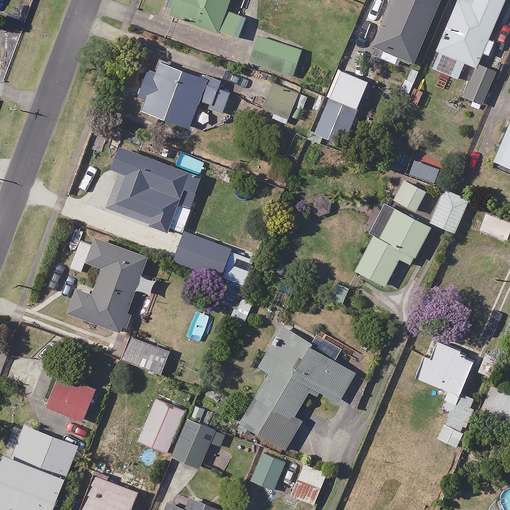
[(229,0),(176,0),(170,16),(237,40),(245,19),(225,12),(229,0)]
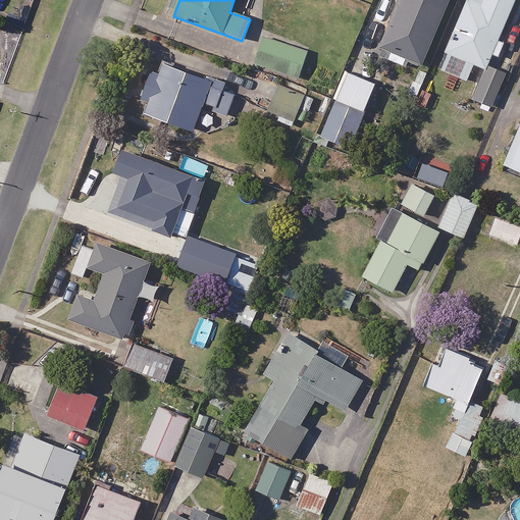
[(449,0),(403,0),(379,57),(418,73),(449,0)]
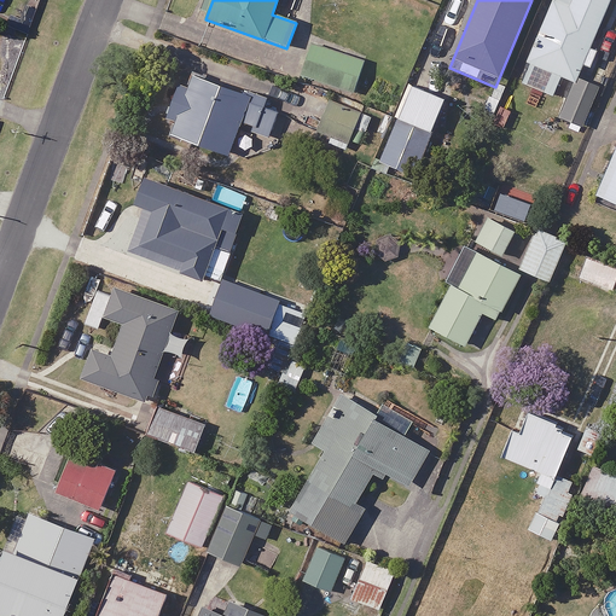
[(609,0),(553,0),(519,83),(553,98),(561,77),(575,83),(609,0)]
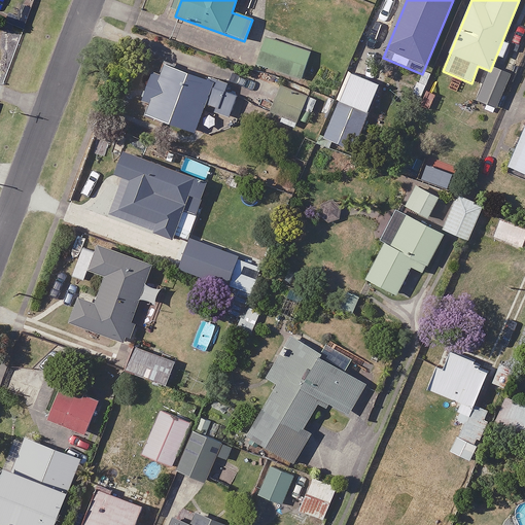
[(310,50),(264,37),(255,66),(301,80),(310,50)]
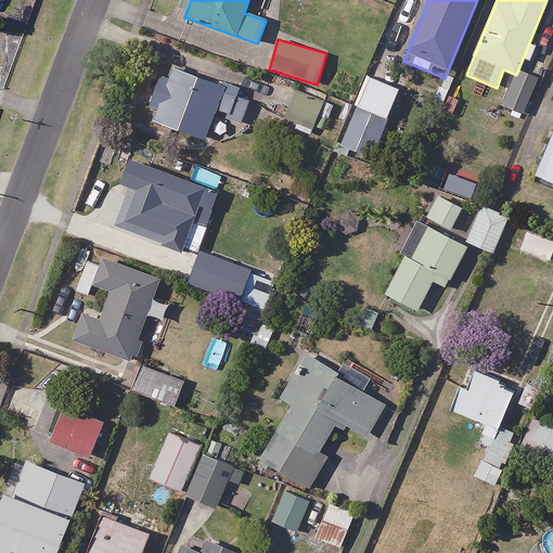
[(226,89),(167,68),(149,120),(205,140),(214,115),(241,125),(248,102),(223,93),(226,89)]
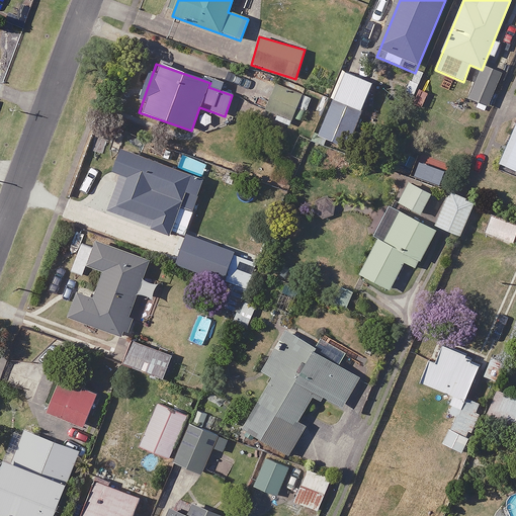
[(500,76),(483,69),(469,99),(487,106),(500,76)]
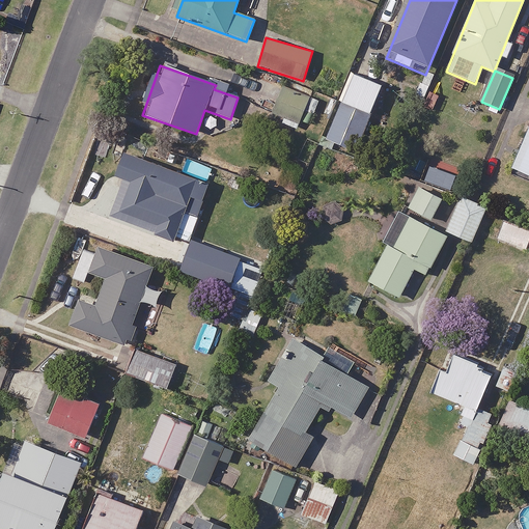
[(381,85),(353,75),(342,103),(370,113),(381,85)]
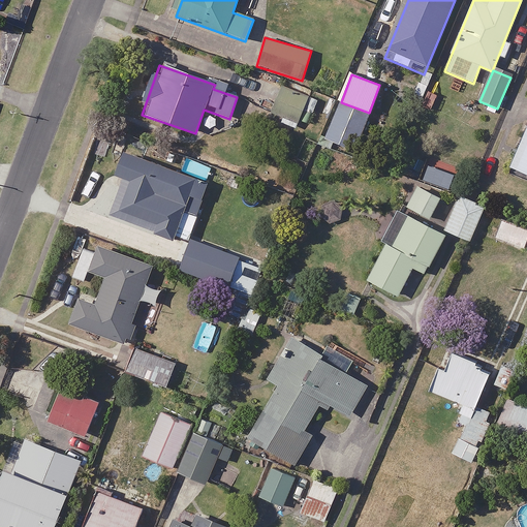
[(307,97),(281,87),(272,113),(298,123),(307,97)]
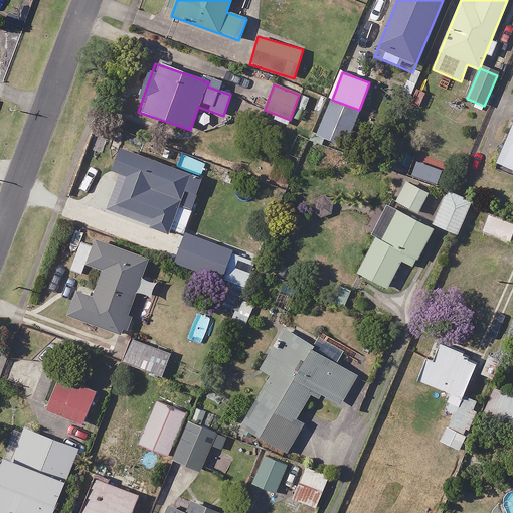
[(512,96),(512,97),(512,121),(495,163),(512,170),(512,96)]
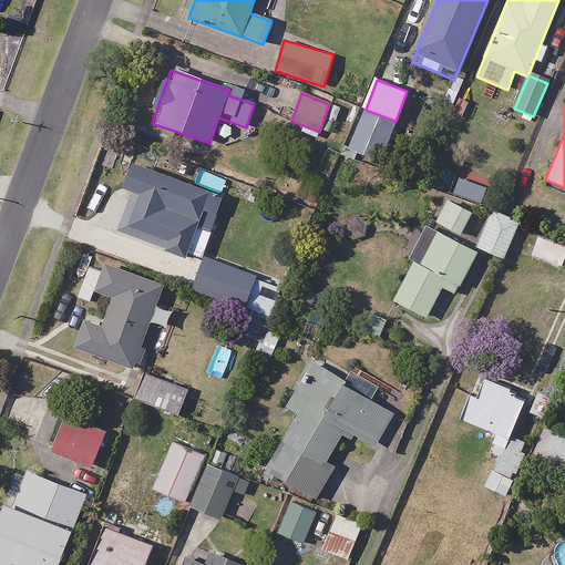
[(362,111),(347,149),(378,161),(392,123),(362,111)]
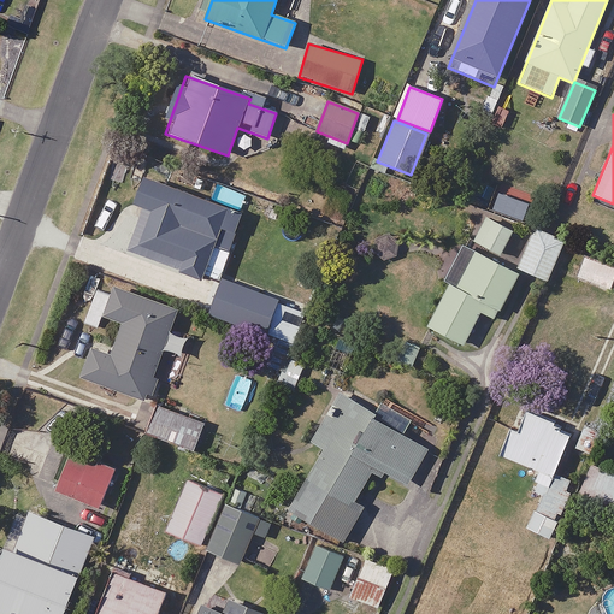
[(176,178),(148,167),(134,204),(146,208),(128,251),(216,287),(248,208),(194,186),(176,178)]
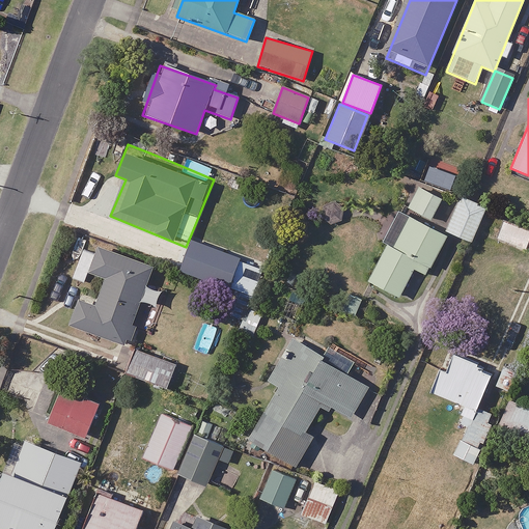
[(441,198),(418,187),(408,209),(430,220),(441,198)]
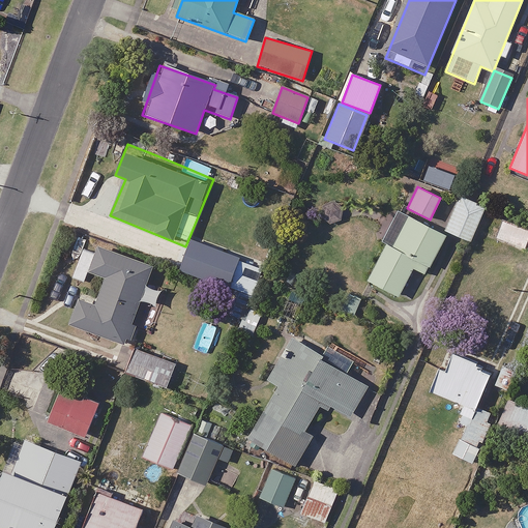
[(485,208),(460,197),(444,231),(469,242),(485,208)]
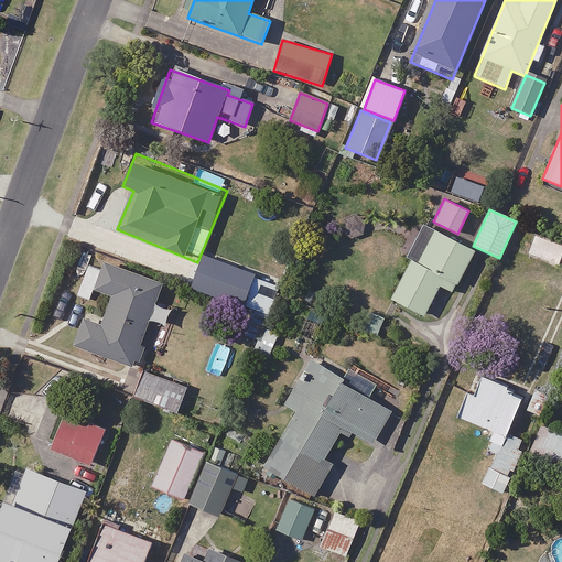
[(361,211),(341,212),(342,238),(364,237),(361,211)]
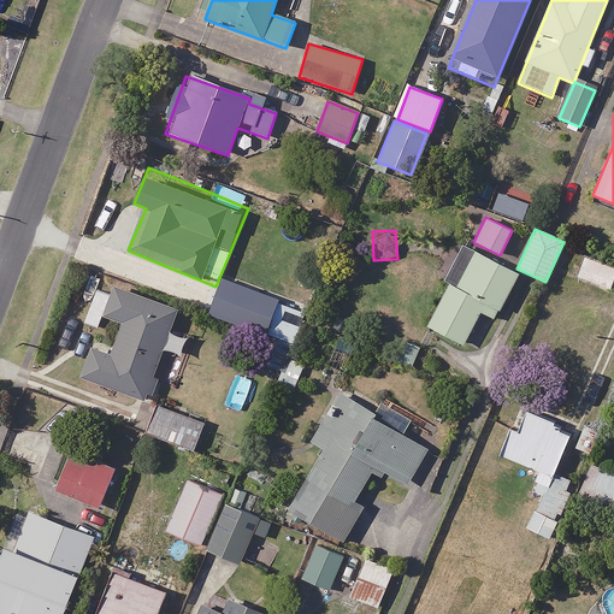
[(518,273),(462,246),(444,282),(449,284),(426,326),(462,346),(479,312),(494,320),(518,273)]
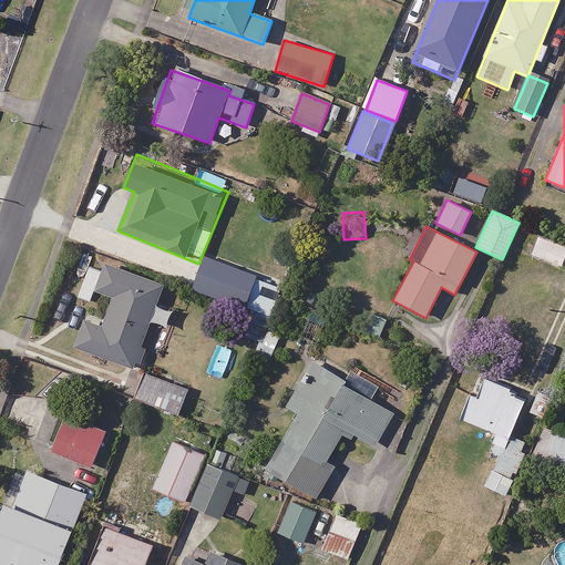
[(564,256),(564,247),(537,237),(531,255),(561,267),(564,256)]
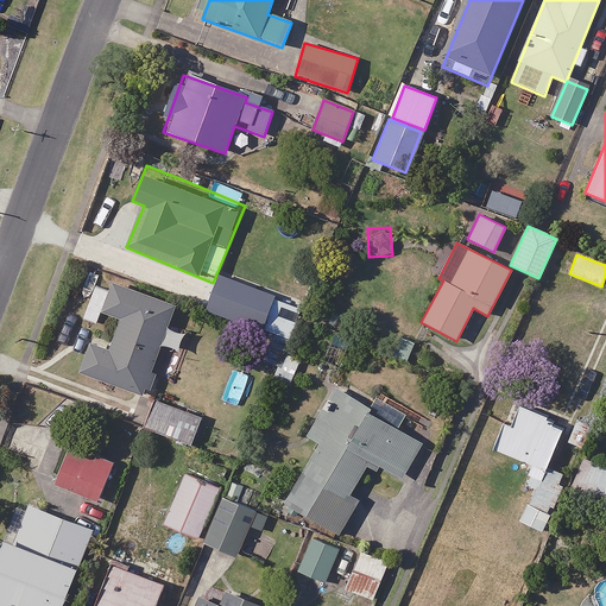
[(273,300),(225,279),(212,311),(260,330),(273,300)]
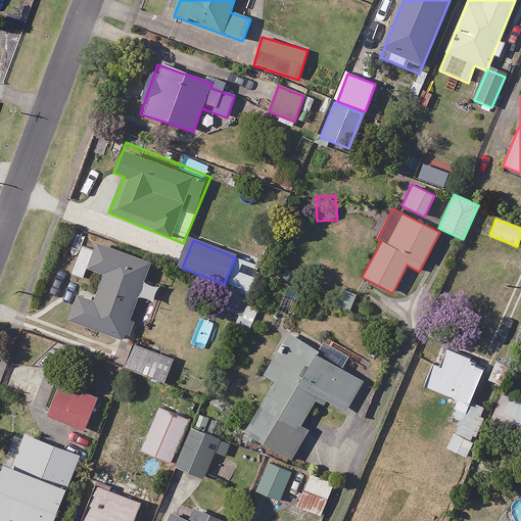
[(157,287),(106,269),(94,302),(79,297),(69,321),(123,340),(138,296),(152,301),(157,287)]
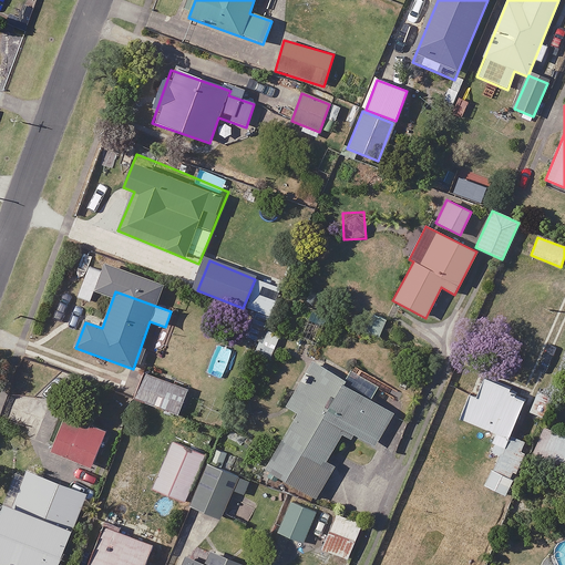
[(346,381),(314,362),(287,408),(299,414),(267,470),(316,499),(334,469),(325,464),(345,429),(375,447),(393,414),(369,400),(376,389),(349,375),(346,381)]
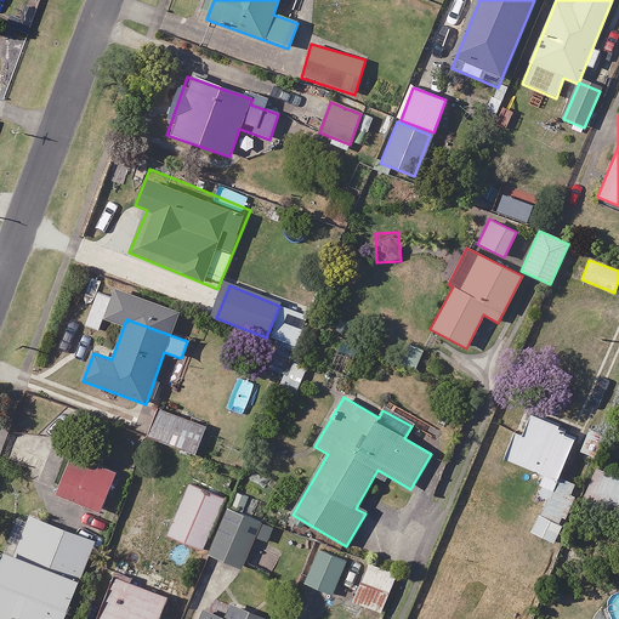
[(205,427),(157,409),(146,437),(194,455),(205,427)]
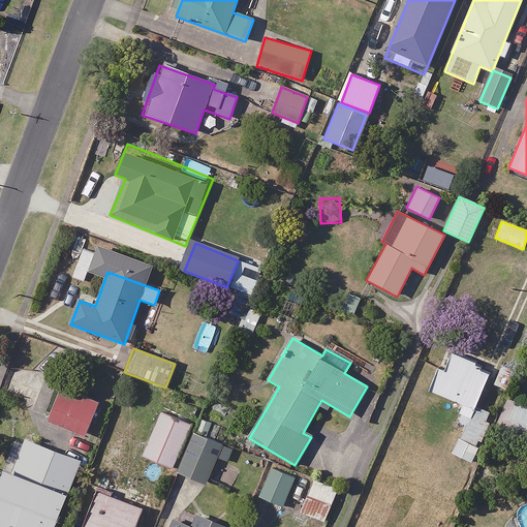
[(491,368),(444,350),(428,391),(464,405),(457,423),(463,426),(452,455),(471,463),(491,415),(474,408),(491,368)]
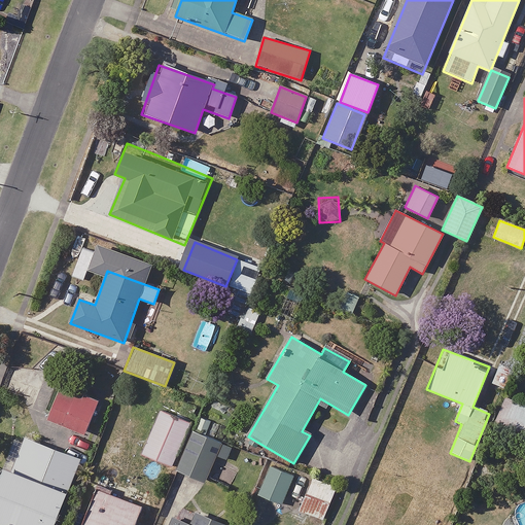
[(511,370),(495,364),(488,383),(504,388),(511,370)]
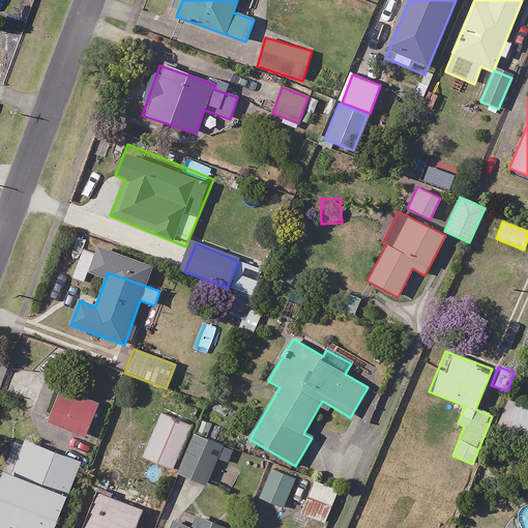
[(96,406),(61,392),(50,423),(85,437),(96,406)]
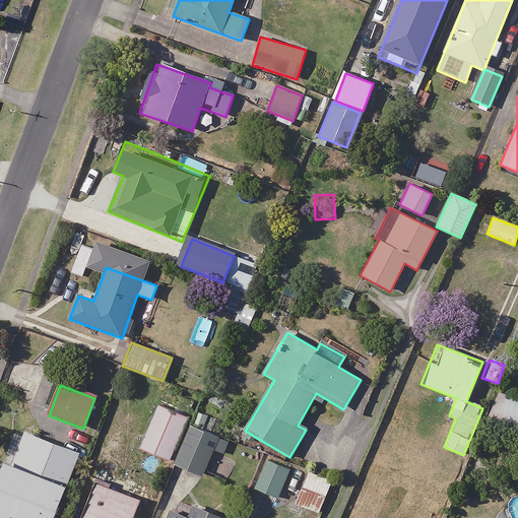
[(517,401),(499,393),(487,421),(517,434),(517,401)]
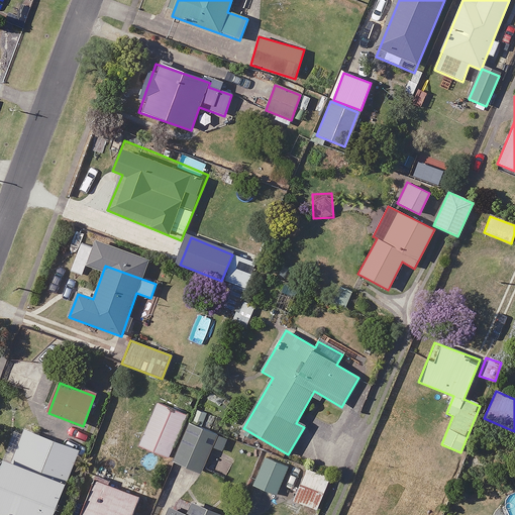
[(186,414),(157,402),(138,445),(168,457),(186,414)]
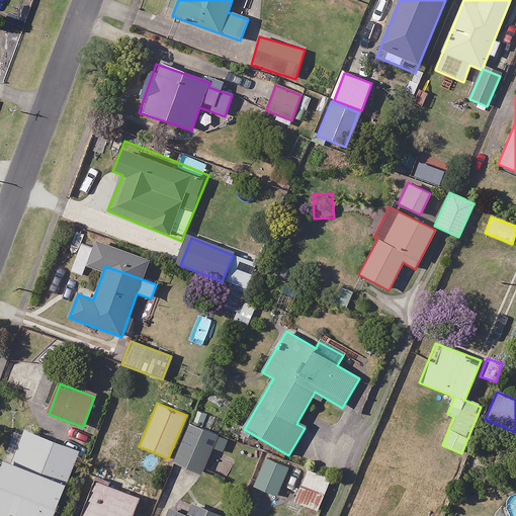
[(228,440),(189,423),(171,465),(199,477),(210,450),(222,455),(228,440)]
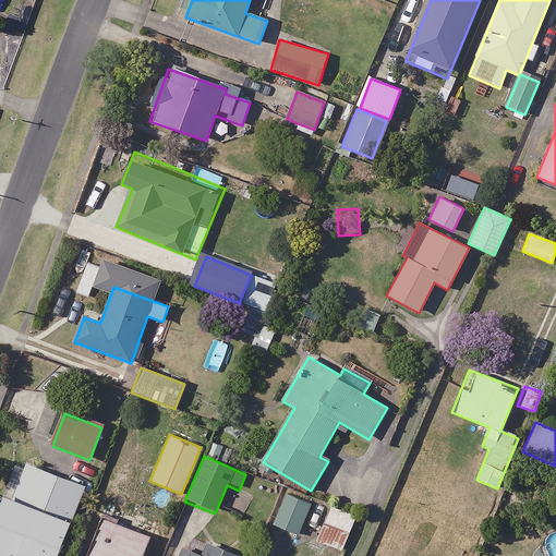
[(57,555),(83,487),(26,466),(14,498),(4,495),(0,507),(0,551),(13,555),(57,555)]
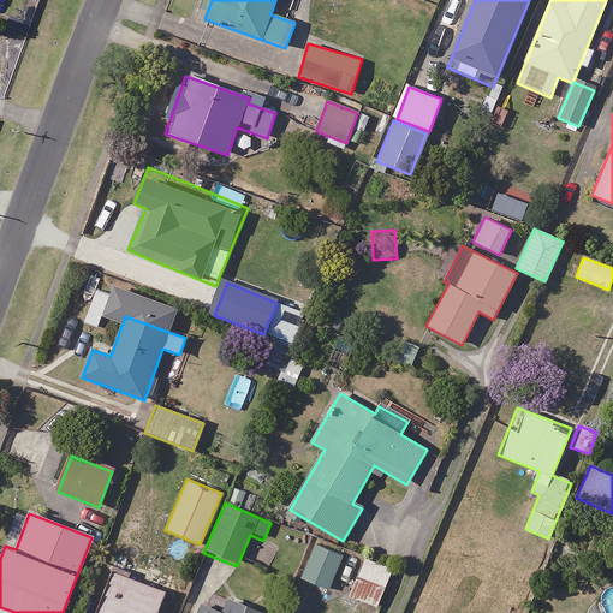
[(343,557),(315,545),(301,578),(328,590),(343,557)]
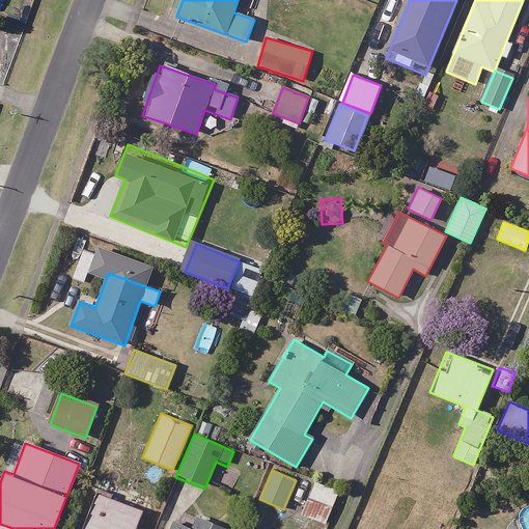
[(147,500),(100,481),(81,528),(136,528),(147,500)]
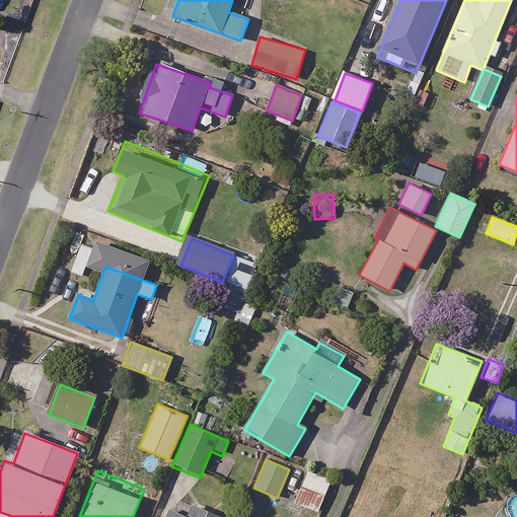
[(331,481),(307,471),(294,503),(318,513),(331,481)]
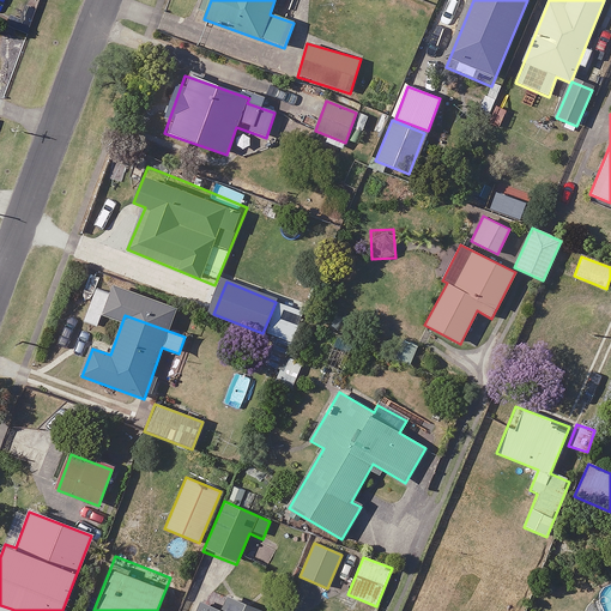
[(260,610),(230,598),(227,610),(219,610),(204,604),(200,610),(260,610)]
